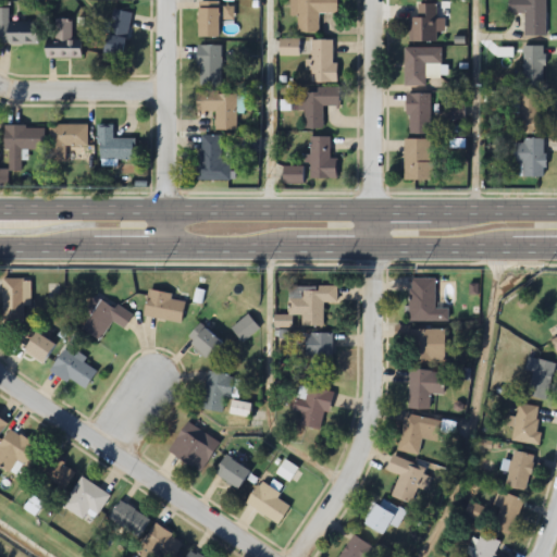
[(337,13),(336,0),(292,0),(292,16),(297,16),(298,34),(319,34),(319,14),(337,13)]
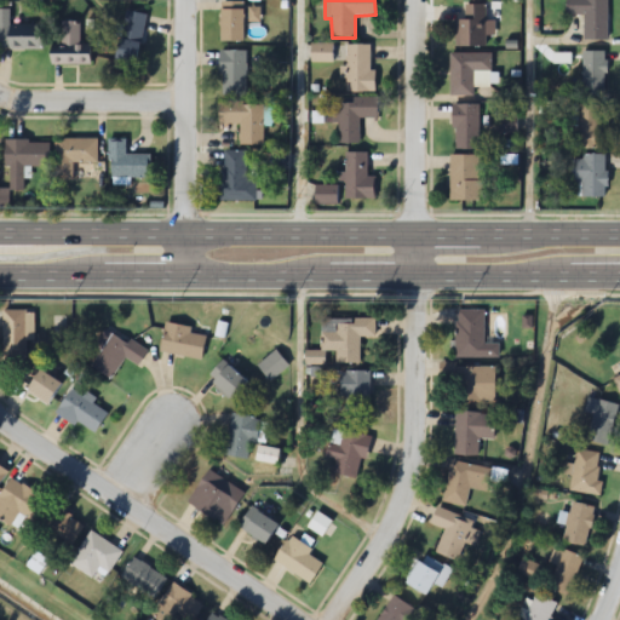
[(584,41),(608,41),(608,0),(566,0),(567,17),(584,17),(584,41)]
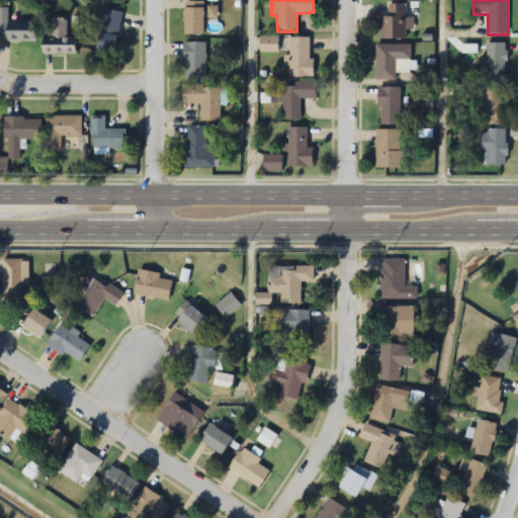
[(203,2),(184,2),(184,35),(203,35),(203,2)]
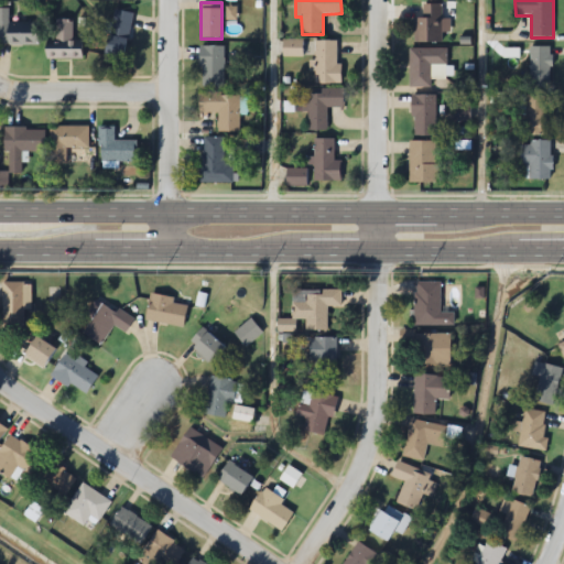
[(413,19),(413,43),(443,43),(443,32),(449,32),(449,20),(442,20),(442,6),(424,6),(424,19),(413,19)]
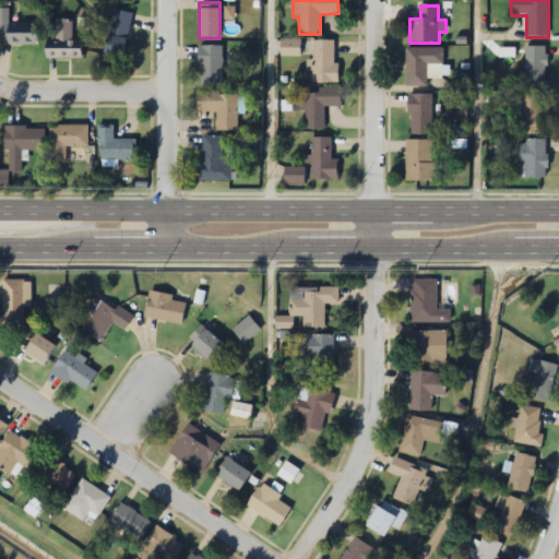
[(0,43),(38,45),(38,23),(9,22),(9,9),(0,8),(0,43)]
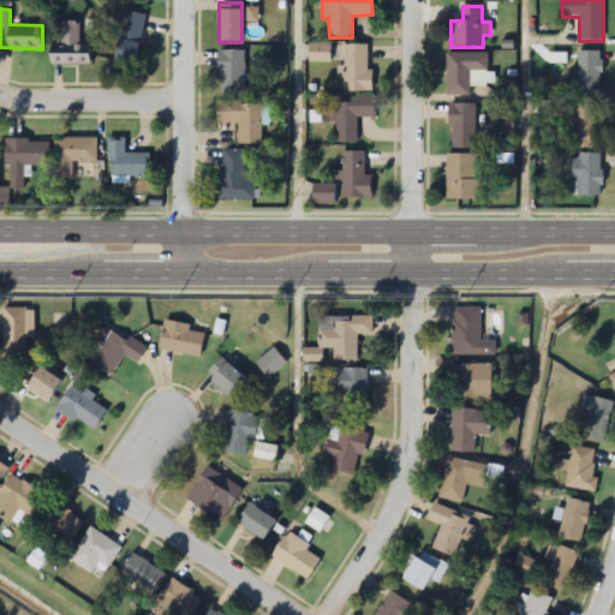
[(145,16),(124,11),(114,60),(135,65),(145,16)]
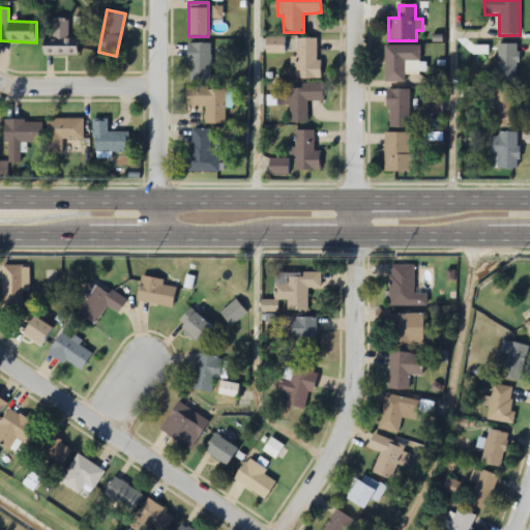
[(78,56),(78,37),(67,37),(67,19),(52,19),(52,37),(41,37),(41,56),(78,56)]
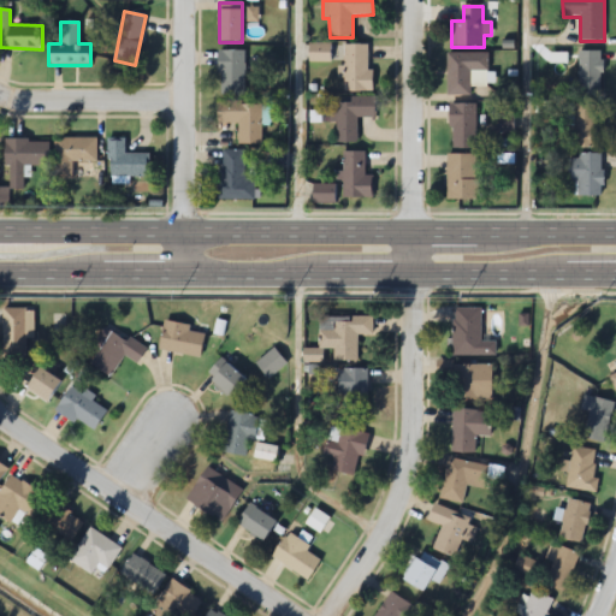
[(311,61),(330,61),(330,45),(311,45),(311,61)]
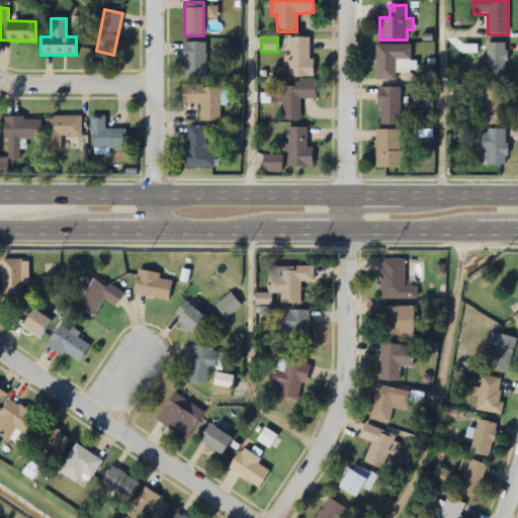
[(311,38),(289,38),(289,77),(311,77),(311,38)]
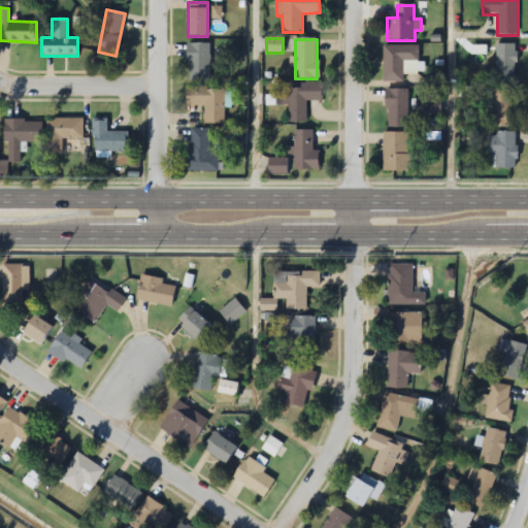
[(210,44),(188,44),(188,83),(210,83),(210,44)]
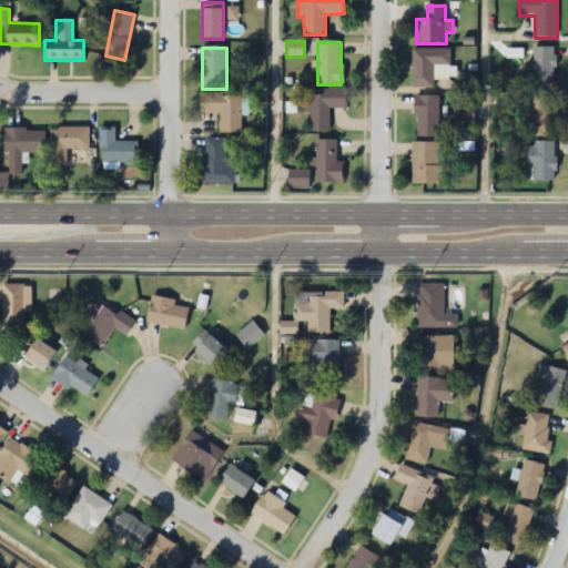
[(535,89),(555,89),(555,48),(535,48),(535,89)]
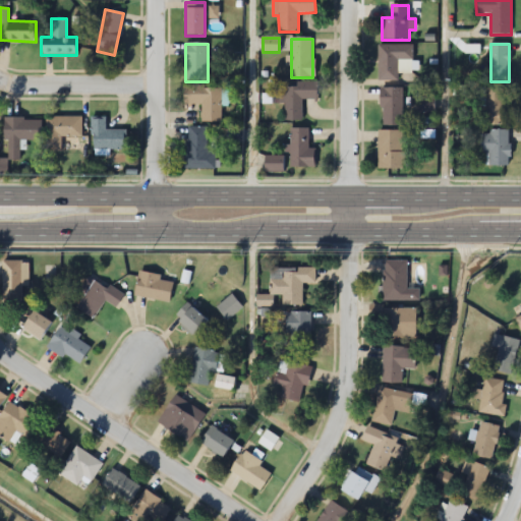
[(412,45),(379,45),(379,81),(398,81),(398,72),(412,72),(412,45)]
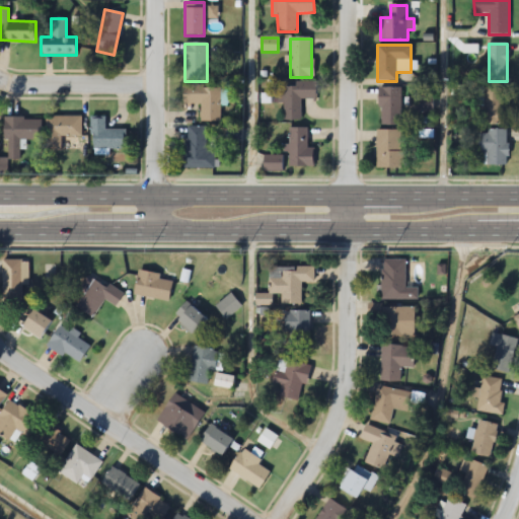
[(301,121),(301,99),(315,99),(315,82),(283,82),(283,121),(301,121)]
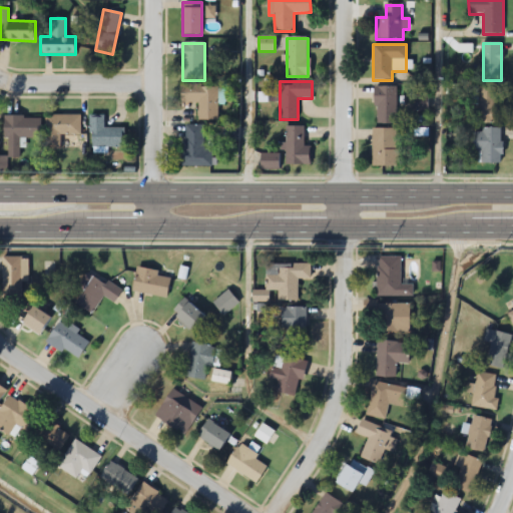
[(181,102),(199,102),(199,120),(218,120),(218,87),(181,87),(181,102)]
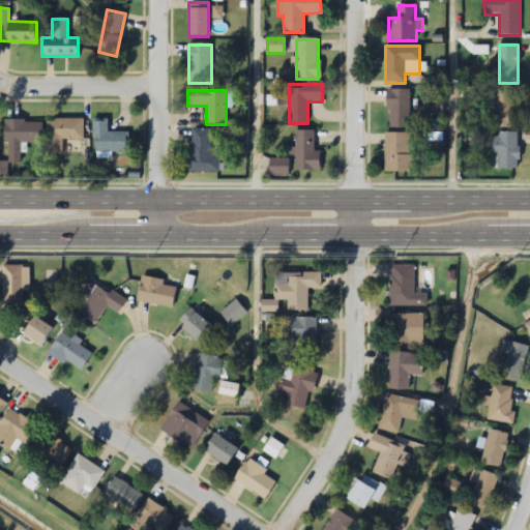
[(386,90),(386,128),(410,128),(410,90),(386,90)]
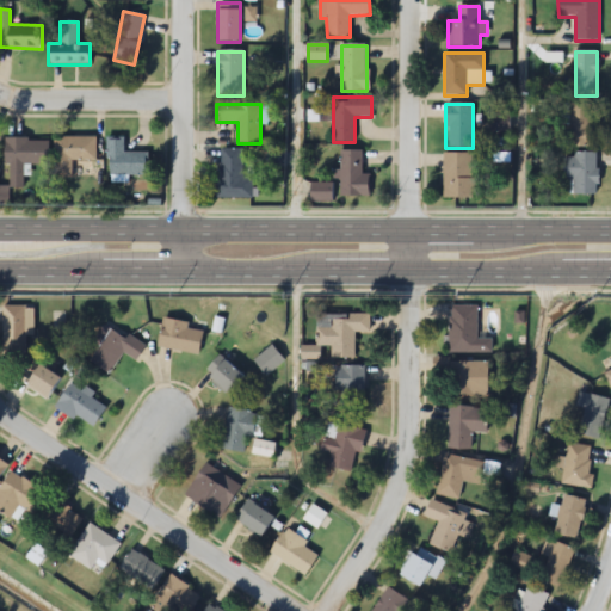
[(592,104),(565,104),(563,146),(596,147),(597,125),(591,125),(592,104)]
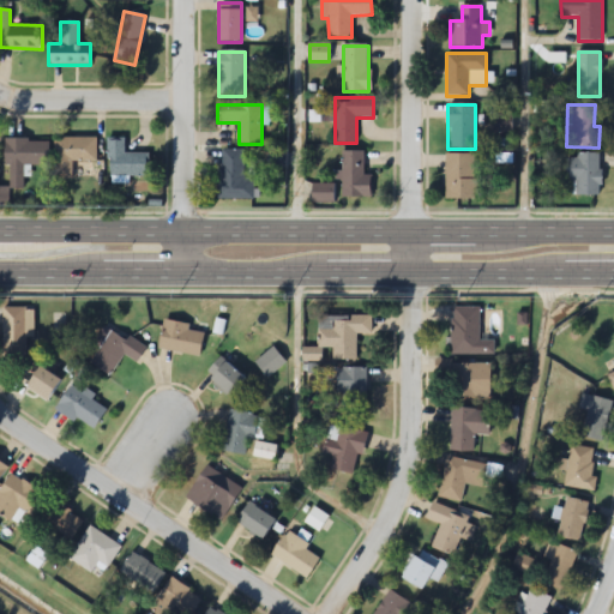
[(72,162),(97,162),(97,138),(55,138),(55,179),(72,179),(72,162)]
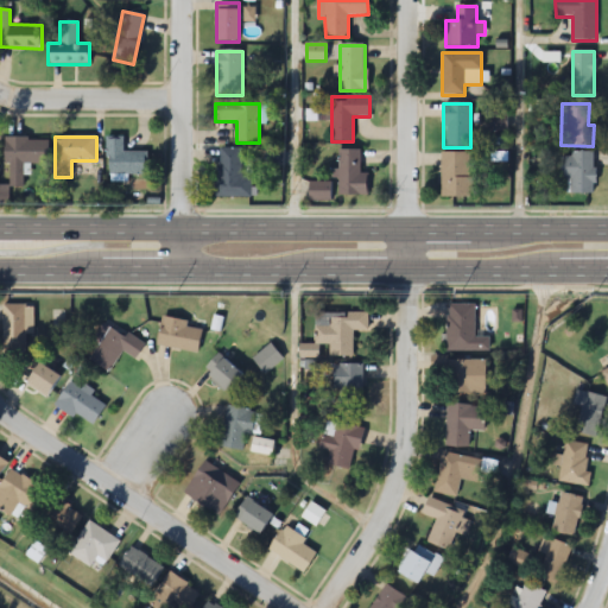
[(147,152),(124,152),(124,137),(107,137),(107,176),(147,175),(147,152)]
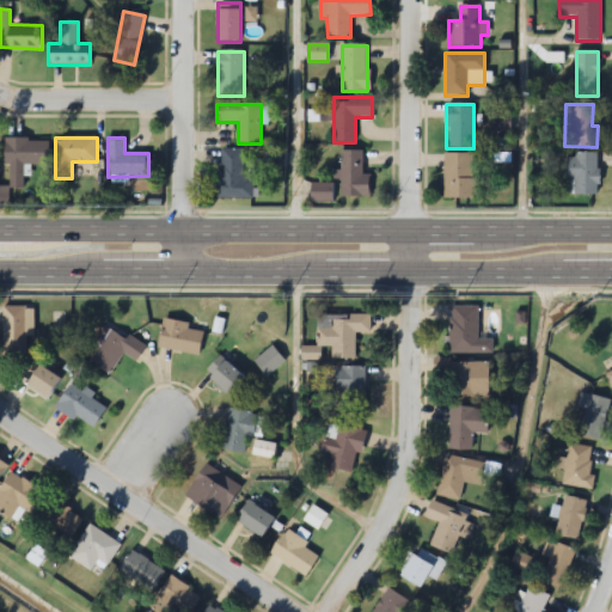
[(5,164),(10,165),(10,189),(23,189),(24,164),(48,164),(49,140),(5,139),(5,164)]
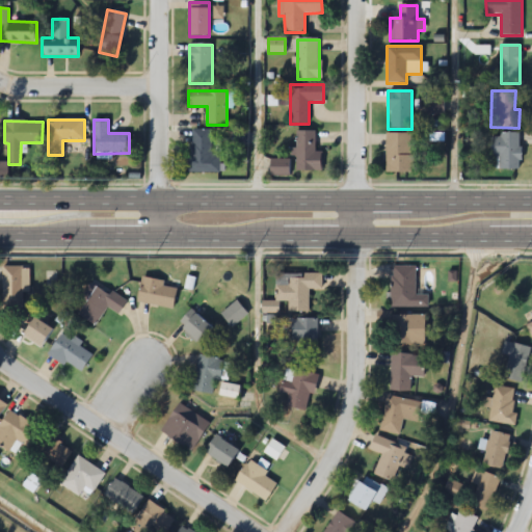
[(212,155),(212,129),(190,129),(190,173),(219,173),(219,155),(212,155)]
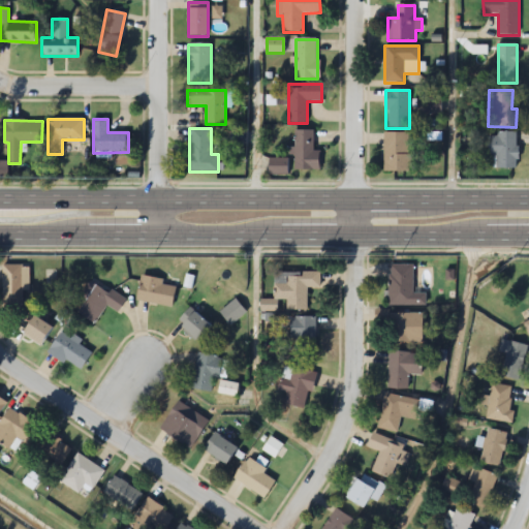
[(314,130),(294,130),(294,170),(320,170),(320,151),(314,151),(314,130)]
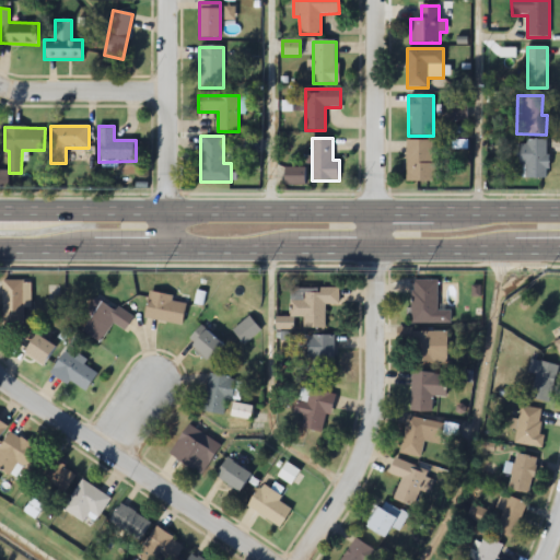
[(434,140),(406,140),(406,182),(434,182),(434,140)]
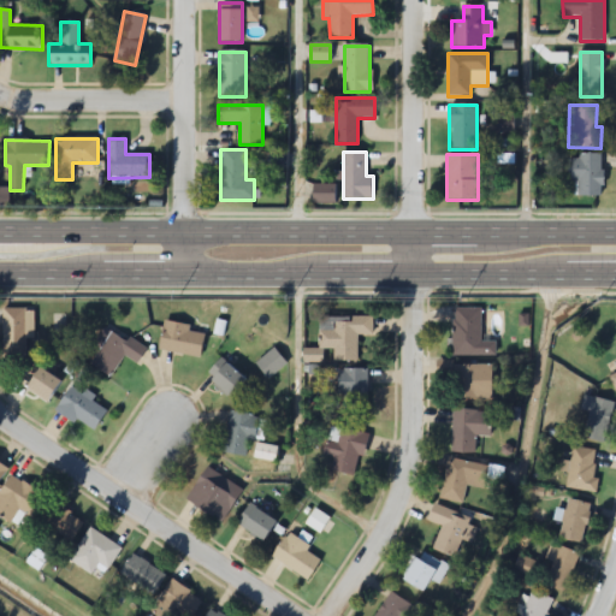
[(568,182),(579,182),(579,196),(603,196),(603,154),(568,154),(568,182)]
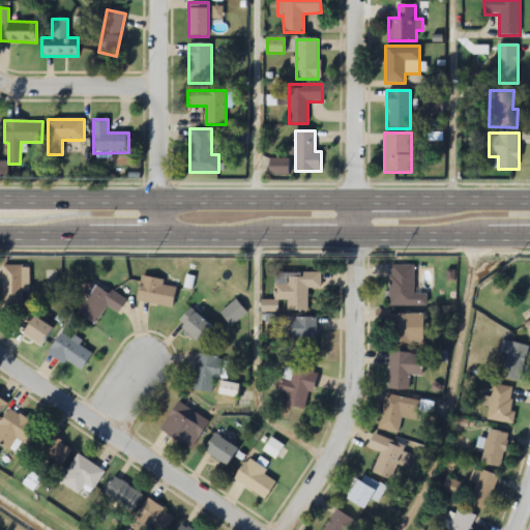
[(288,159),(269,159),(269,175),(288,175),(288,159)]
